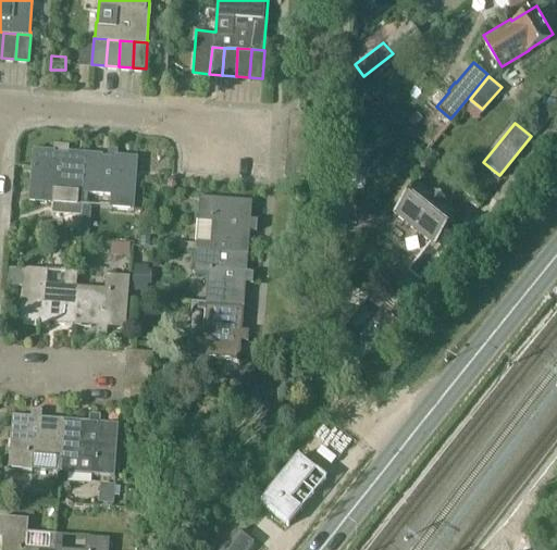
[(29,198),(82,201),(86,150),(62,148),(63,141),(53,140),(53,147),(34,146),(29,198)]
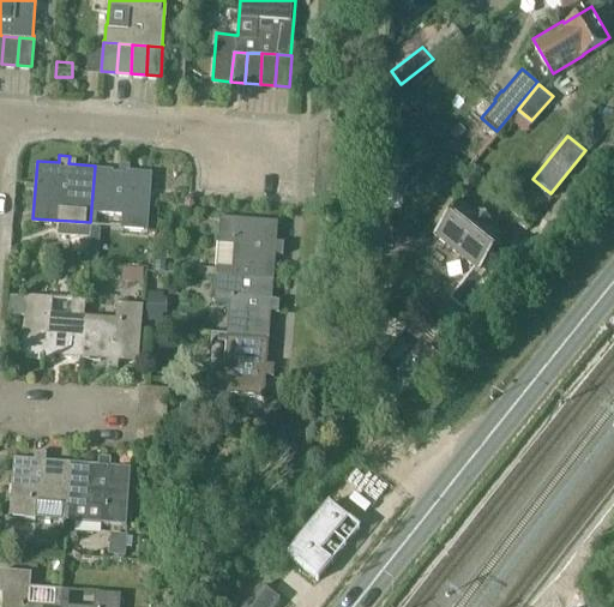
[(119,167),(95,166),(90,222),(96,223),(97,209),(122,211),(121,224),(148,227),(151,169),(128,167),(130,160),(119,160),(119,167)]
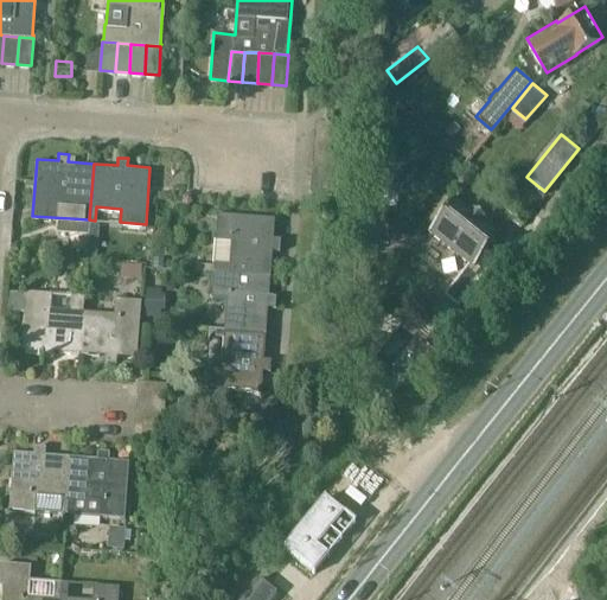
[(471,206),(457,195),(429,228),(470,260),(445,291),(459,301),(491,261),(481,254),(500,230),(486,218),(487,217),(472,205),(471,206)]
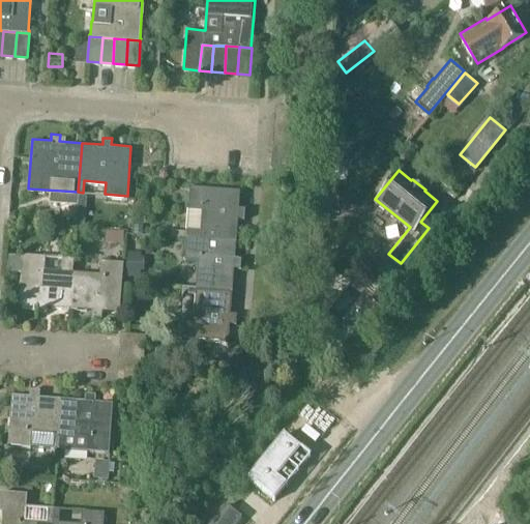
[(190,184),(186,236),(236,239),(238,215),(244,216),(245,207),(238,206),(240,188),(190,184)]
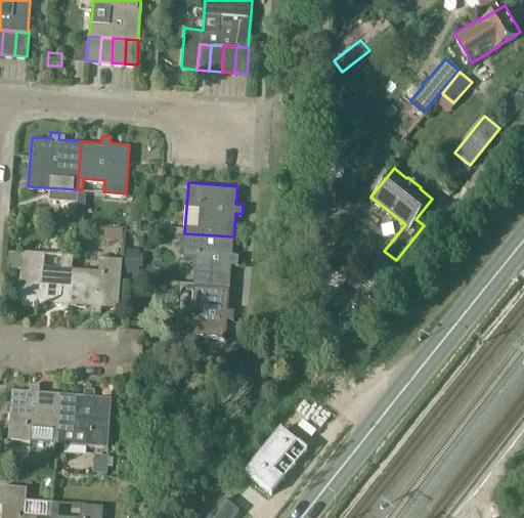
[(84,203),(76,203),(75,216),(83,216),(84,203)]
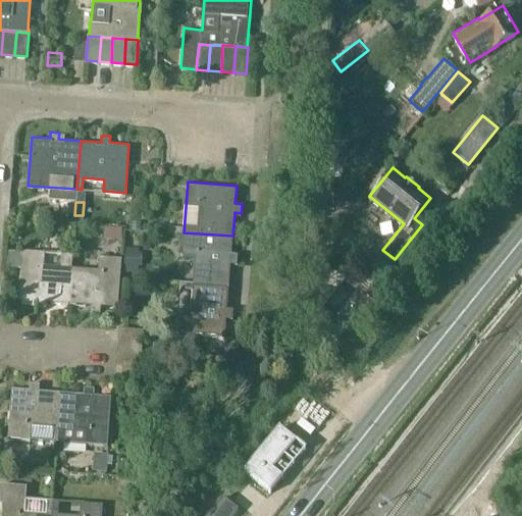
[(122,224),(103,223),(102,236),(121,237),(122,224)]
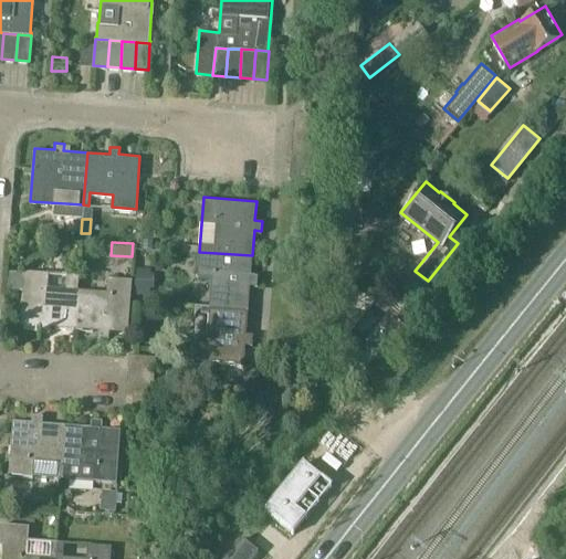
[(209,305),(248,308),(250,283),(257,283),(258,274),(251,273),(252,255),(199,252),(198,274),(211,275),(209,305)]
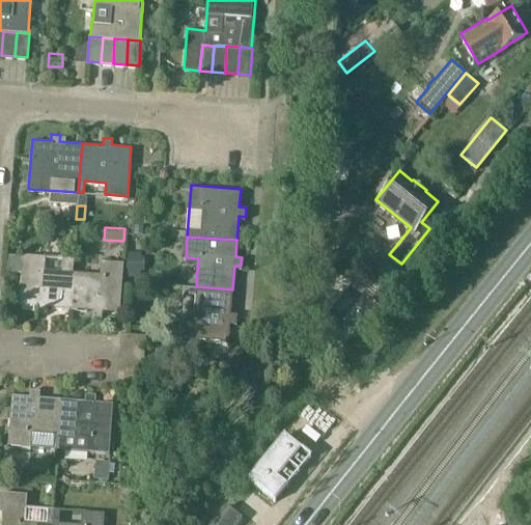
[(73,268),(74,256),(62,255),(61,268),(45,266),(46,254),(23,252),(7,252),(6,269),(22,270),(20,302),(36,303),(36,310),(47,311),(47,304),(70,306),(73,268)]
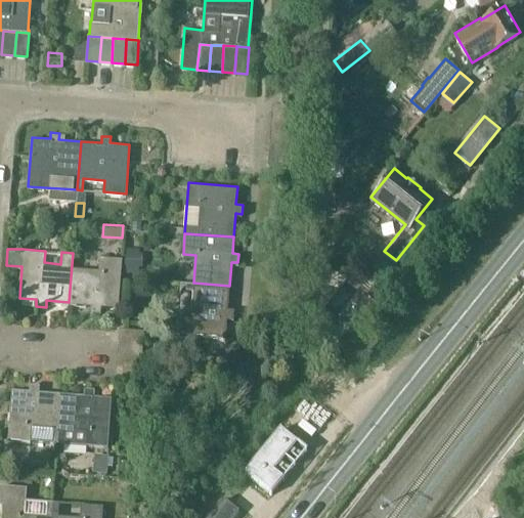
[(127,250),(126,269),(138,270),(138,267),(142,267),(143,251),(127,250)]
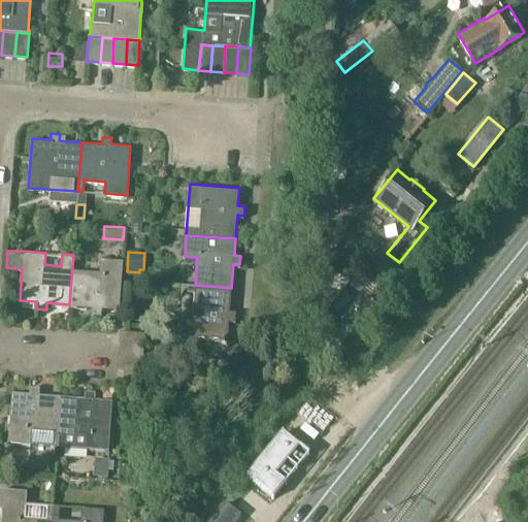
[(72,266),(69,304),(92,306),(91,313),(102,314),(103,306),(120,308),(123,259),(100,257),(99,268),(72,266)]
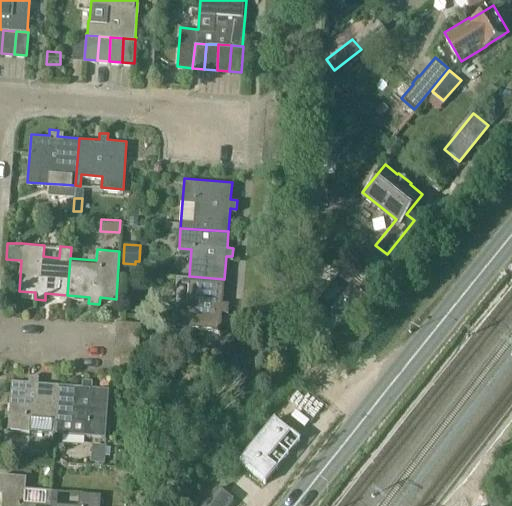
[(186,303),(174,303),(173,324),(221,327),(222,310),(228,310),(229,301),(223,300),(224,279),(189,276),(182,276),(182,281),(188,282),(186,303)]
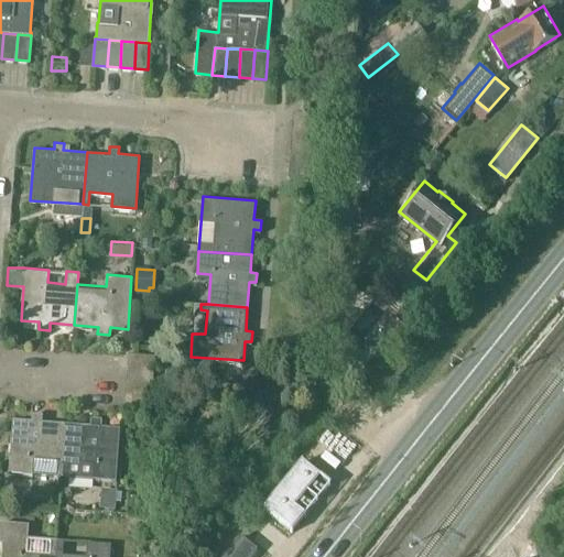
[(289,390),(268,388),(266,413),(288,414),(289,390)]
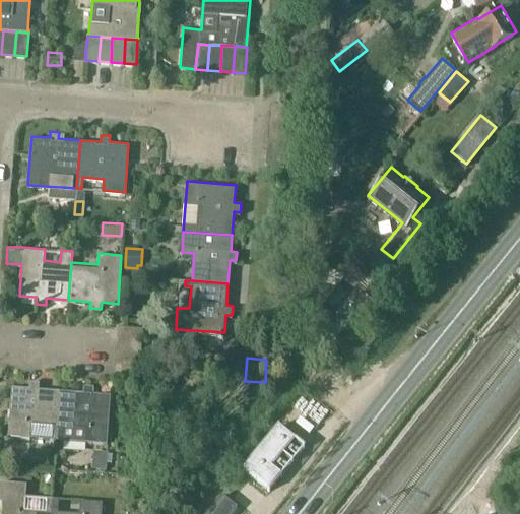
[(29,435),(57,437),(60,388),(39,386),(39,380),(28,379),(28,385),(12,384),(8,433),(29,435)]
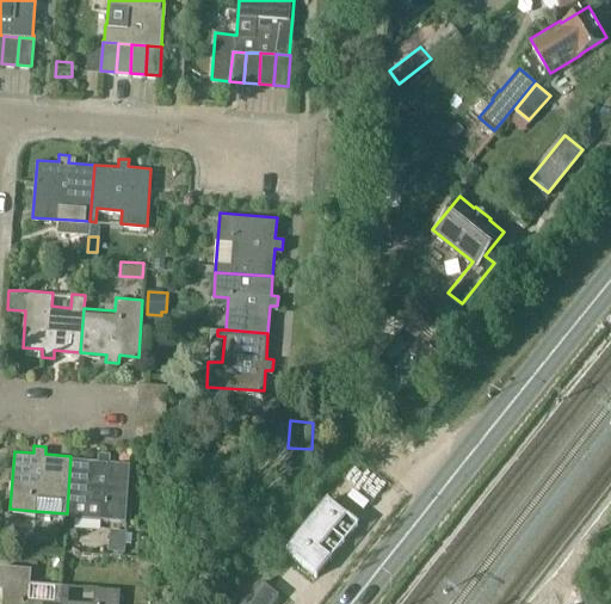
[(97,458),(71,456),(67,513),(99,516),(125,517),(129,460),(109,458),(110,451),(98,451),(97,458)]
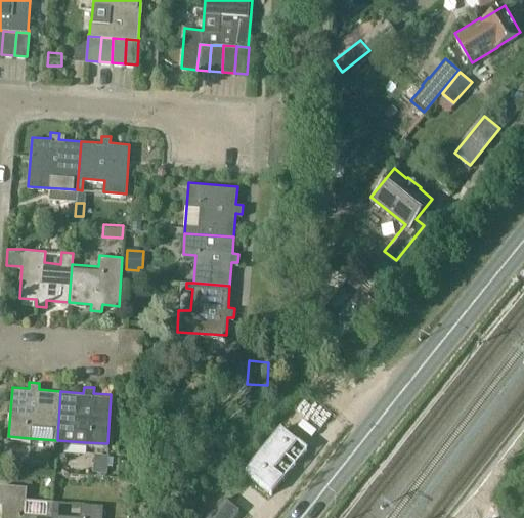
[(284,475),(274,467),(298,439),(281,427),(282,426),(281,425),(280,426),(279,427),(269,440),(269,439),(267,441),(268,441),(258,455),(257,454),(257,455),(247,469),(246,468),(245,469),(246,469),(245,470),(246,471),(247,471),(269,489),(270,490),(271,489),(271,490),(272,489),(272,488),(282,476),(284,476),(284,475)]
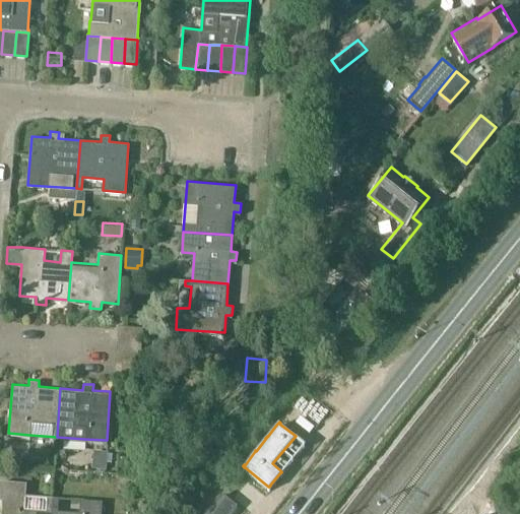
[(25,494),(25,493),(26,480),(0,478),(0,498),(3,498),(1,513),(51,513),(53,495),(47,495),(46,508),(24,506),(25,494)]
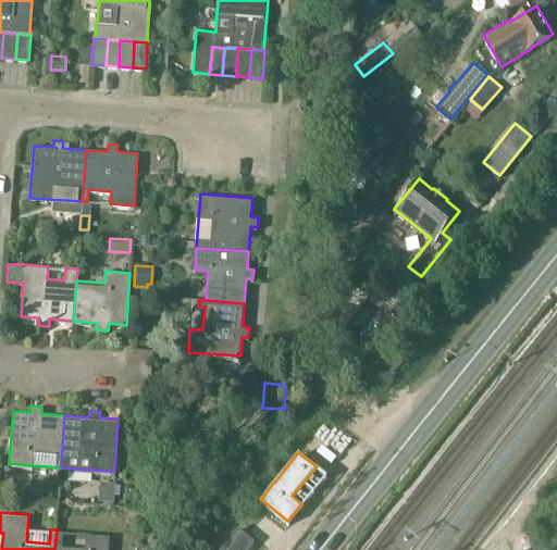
[(237,526),(218,549),(245,549),(254,539),(237,526)]
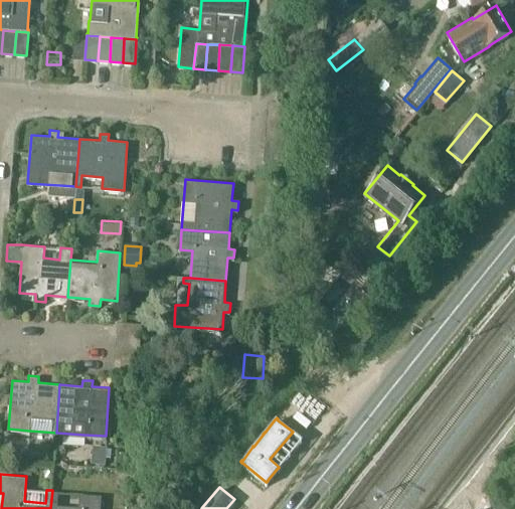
[(58,491),(52,490),(50,508),(100,508),(101,494),(79,492),(78,505),(57,504),(58,491)]
